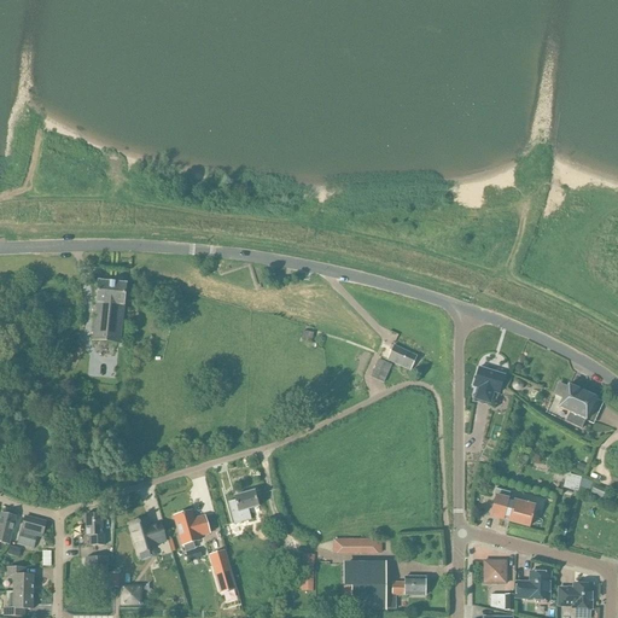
[(92,342),(121,345),(123,307),(126,285),(98,283),(97,303),(92,342)]
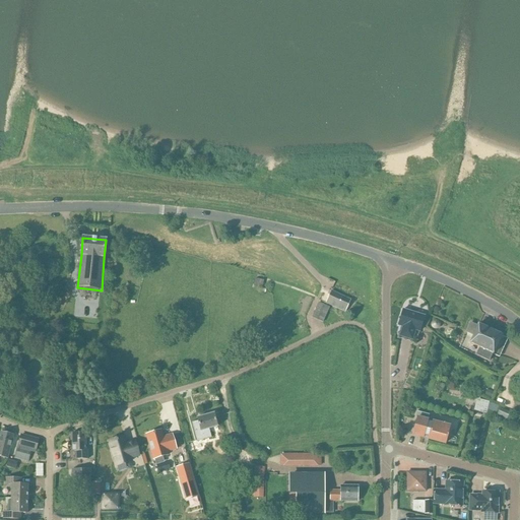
[(331,291),(326,303),(345,312),(350,301),(331,291)]
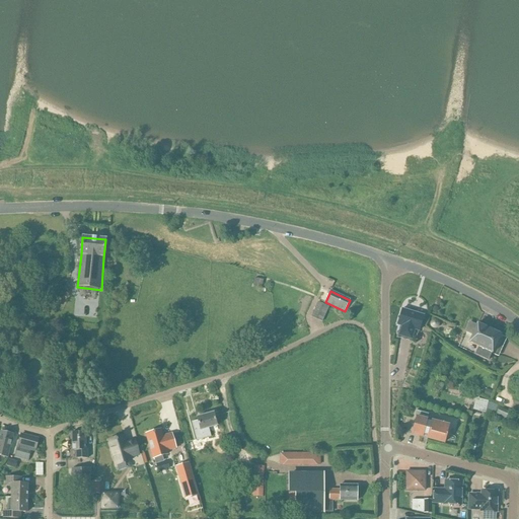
[(322,322),(328,306),(317,302),(311,317),(322,322)]
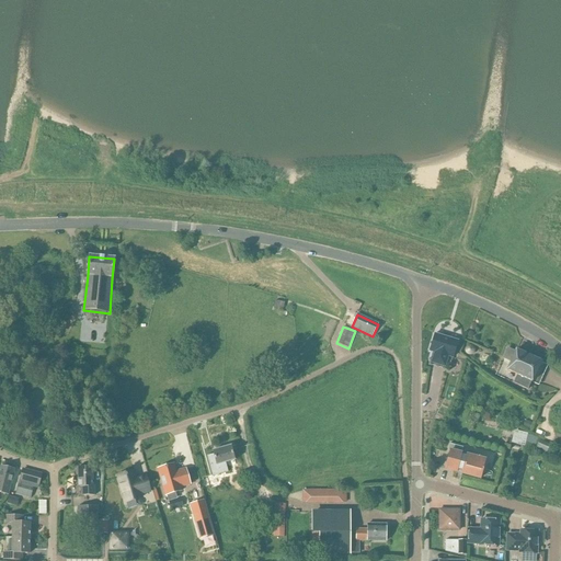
[(432,363),(444,367),(447,356),(453,358),(458,341),(435,334),(430,351),(435,353),(432,363)]
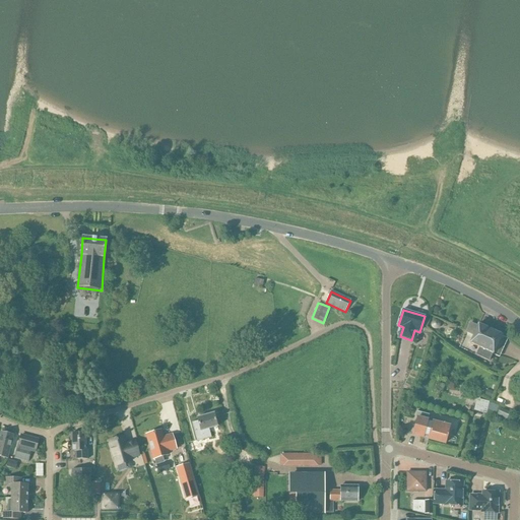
[(492,353),(493,354),(502,335),(478,324),(477,326),(470,323),(466,332),(473,335),(469,343),(478,347),(475,355),(489,362),(492,353)]
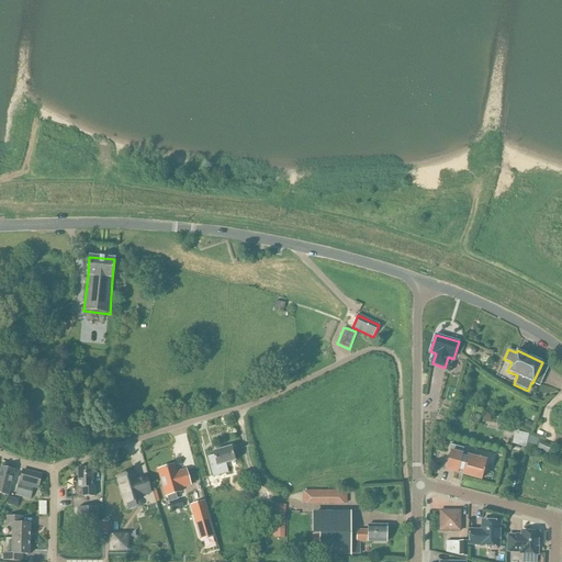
[(516,430),(513,442),(526,446),(529,434),(516,430)]
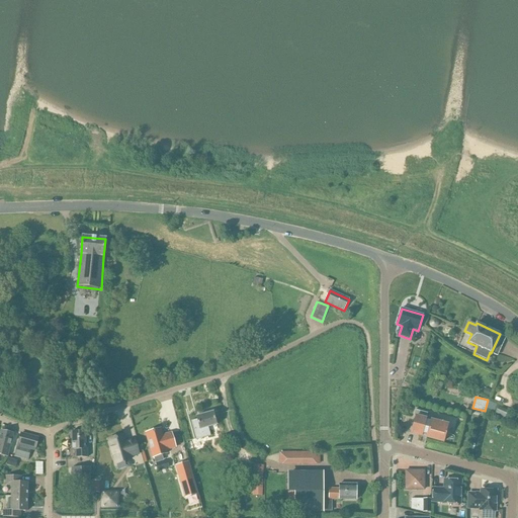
[(426,437),(443,442),(448,425),(431,421),(430,422),(426,421),(426,419),(427,413),(415,410),(413,417),(415,418),(411,433),(422,436),(422,434),(427,435),(426,437)]
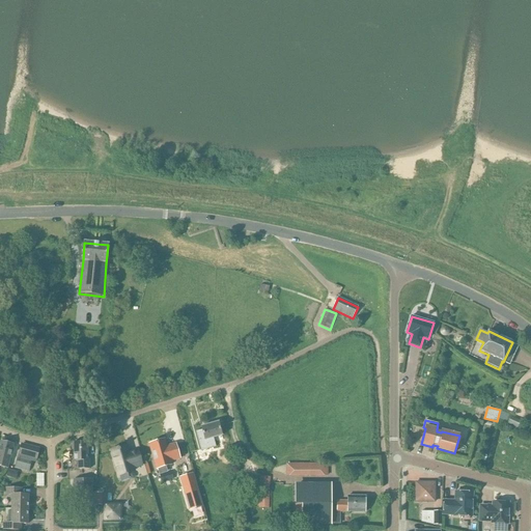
[(219,422),(216,423),(216,422),(211,423),(211,424),(201,427),(202,429),(196,431),(201,451),(216,447),(214,438),(222,436),(219,422)]
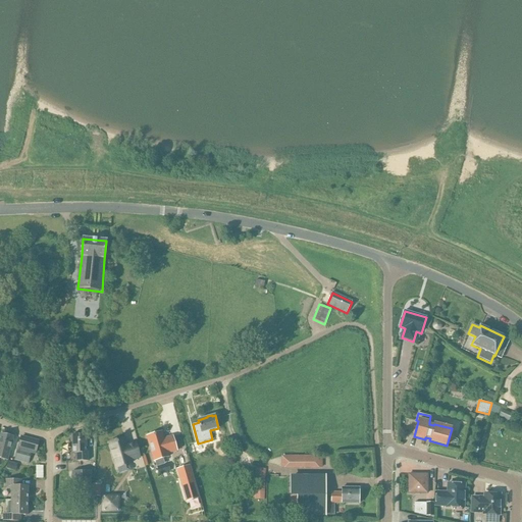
[(147,436),(154,461),(169,457),(168,454),(176,451),(172,436),(164,439),(162,432),(147,436)]
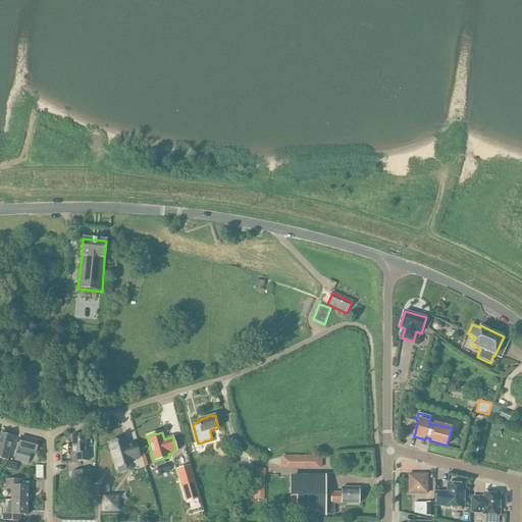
[(0,458),(8,460),(13,436),(1,433),(0,437),(0,458)]
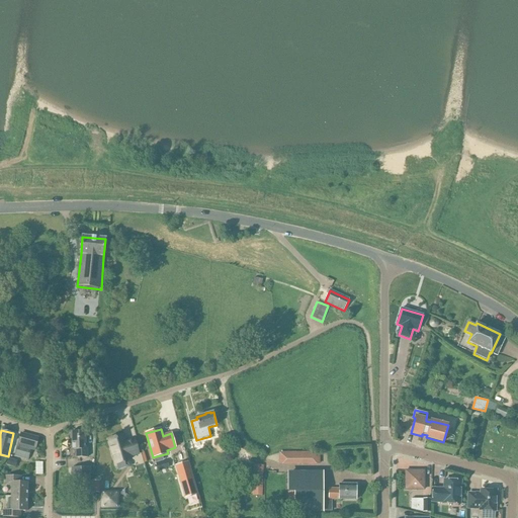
[(76,450),(76,458),(87,457),(87,449),(86,449),(85,431),(72,431),(72,450),(76,450)]
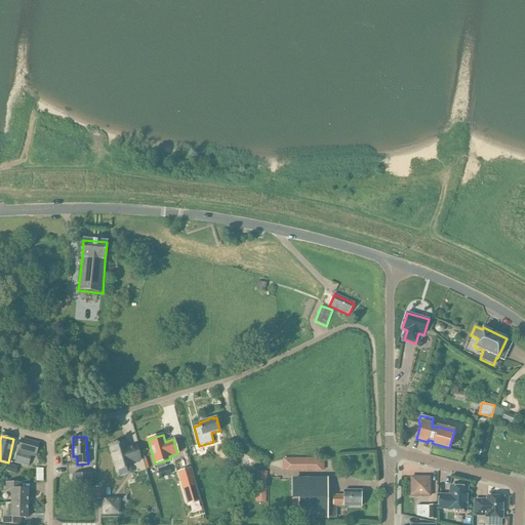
[(15,462),(29,466),(31,455),(35,456),(39,444),(22,439),(15,462)]
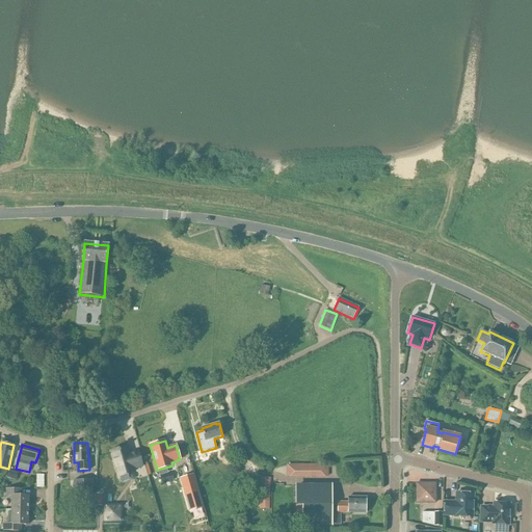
[(129,454),(127,448),(112,452),(120,477),(134,473),(133,469),(142,467),(138,452),(129,454)]
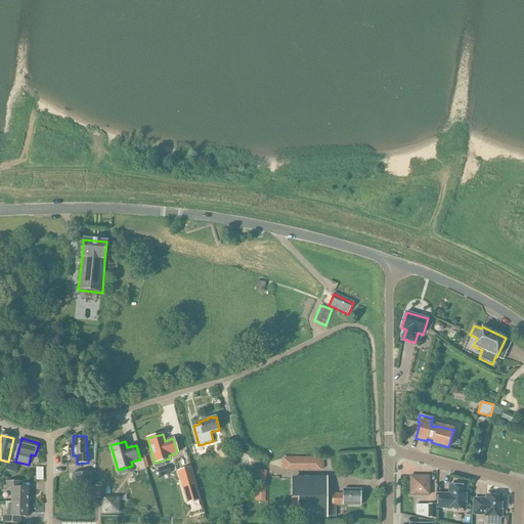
[(284,469),(323,470),(323,456),(284,456),(284,469)]
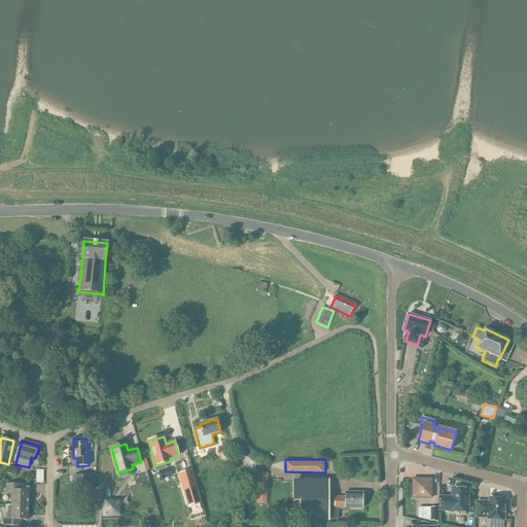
[(6,472),(15,476),(18,468),(8,466),(6,472)]
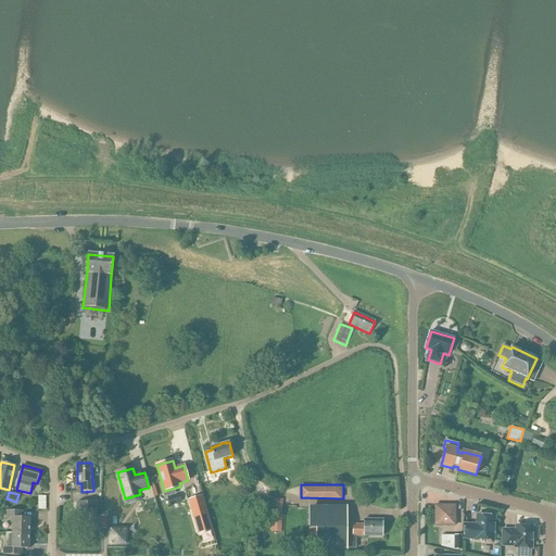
[(202,494),(189,498),(197,523),(210,519),(202,494)]
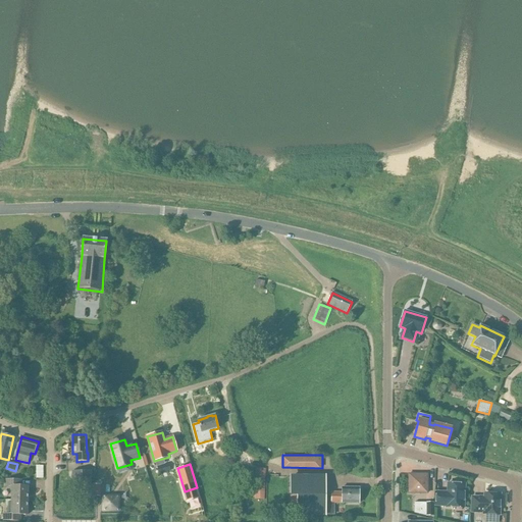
[(249,478),(248,492),(255,493),(255,500),(264,500),(266,469),(256,469),(255,479),(249,478)]
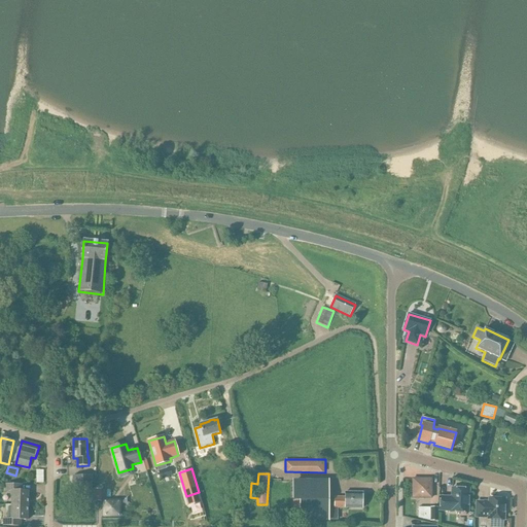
[(91,489),(91,476),(74,476),(74,489),(91,489)]
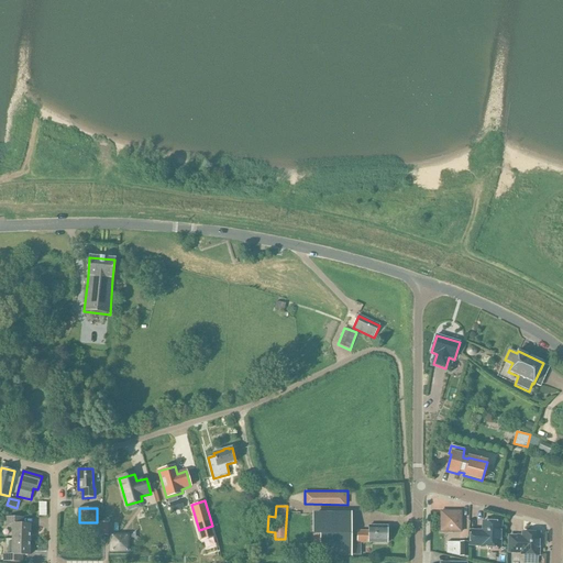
[(462,511),(440,511),(440,533),(462,533),(462,511)]
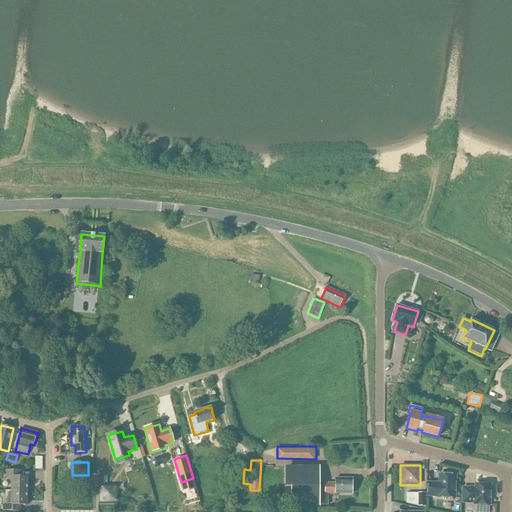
[(318,505),(328,505),(328,494),(353,494),(353,478),(335,478),(335,483),(325,483),(325,486),(318,486),(319,467),(286,468),(286,487),(292,486),(292,505),(318,505)]
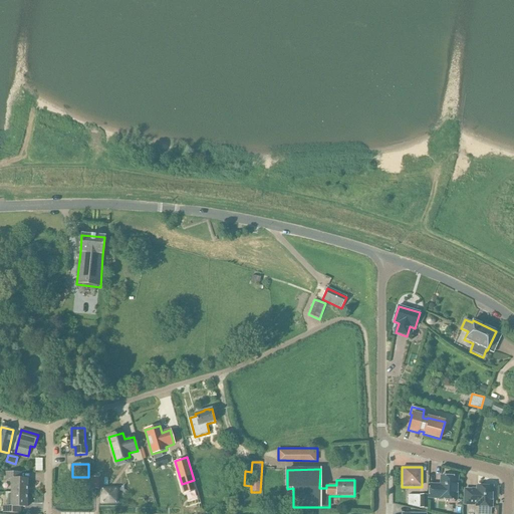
[(11,493),(27,493),(27,479),(21,479),(22,472),(3,472),(3,479),(11,480),(11,493)]
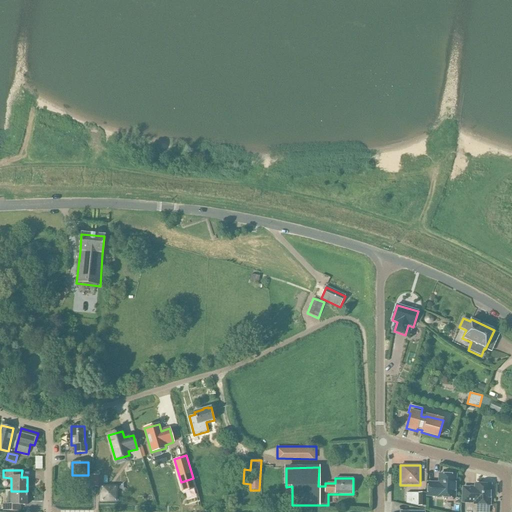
[(438,498),(455,498),(456,476),(439,475),(439,485),(436,485),(436,484),(428,483),(427,496),(438,496),(438,498)]
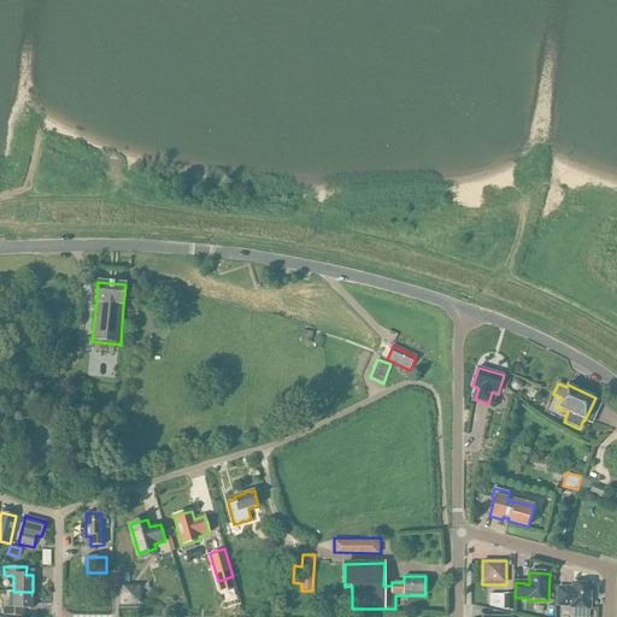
[(571,609),(589,609),(591,585),(573,585),(573,591),(569,591),(569,589),(558,588),(558,605),(573,606),(571,609)]
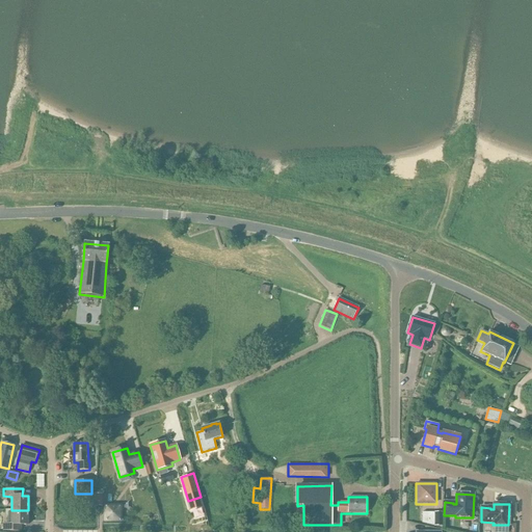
[(106,507),(106,521),(120,521),(120,507),(106,507)]
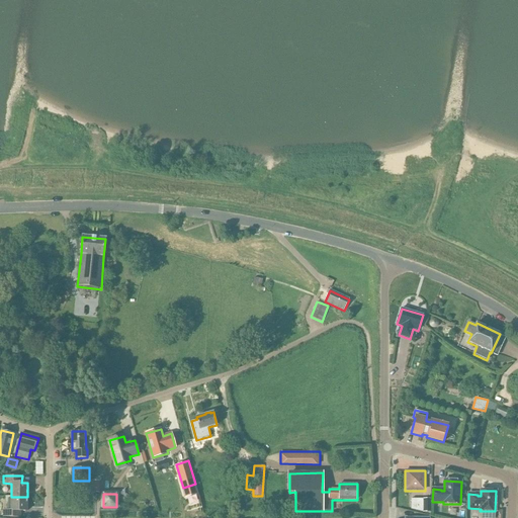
[(27,497),(11,497),(5,497),(5,510),(3,510),(3,517),(21,517),(21,511),(27,511),(27,497)]
